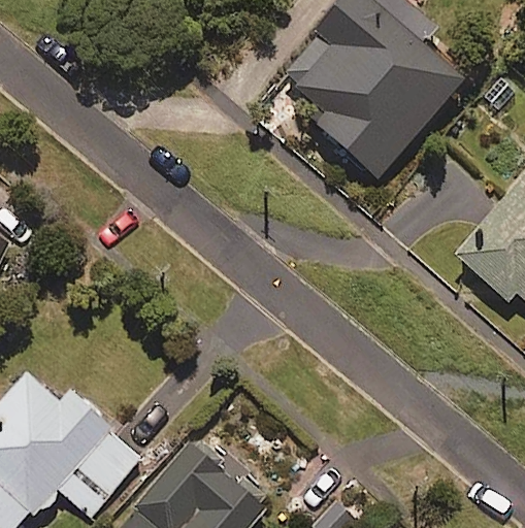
[(437,27),(405,0),(338,0),(317,25),(323,31),(274,89),(380,178),(464,78),(423,44),(437,27)]
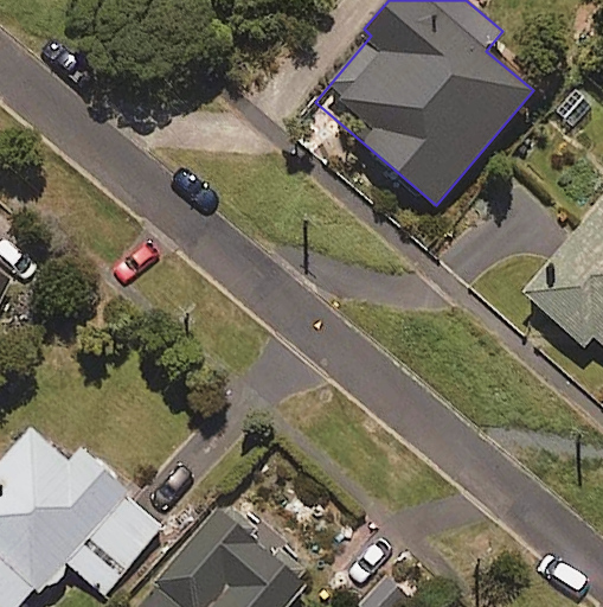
[(602,202),(524,293),(602,360),(602,202)]
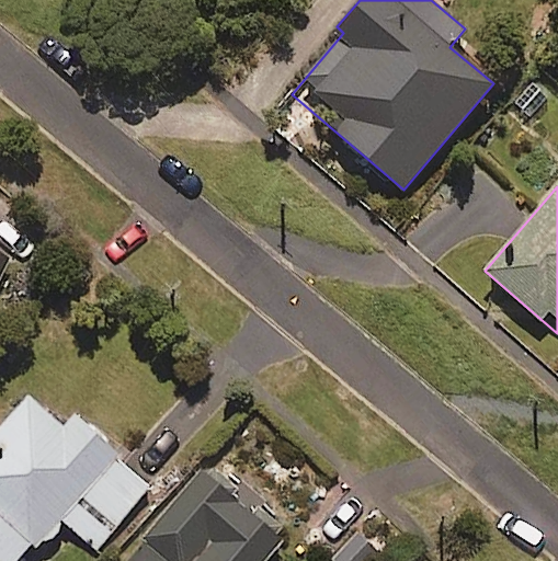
[(0,283),(36,217),(0,196),(0,283)]
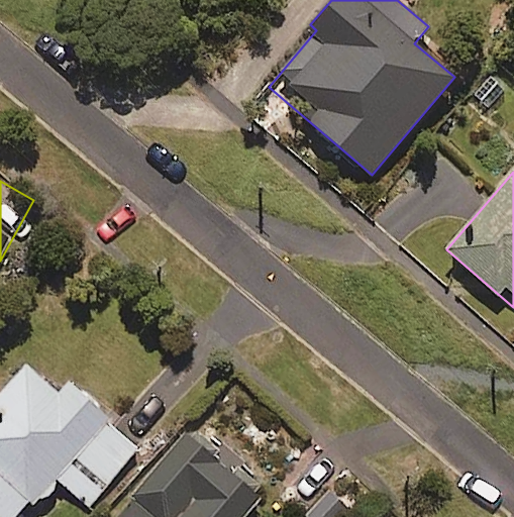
[(57,393),(23,364),(0,390),(0,516),(20,516),(57,477),(89,506),(141,446),(68,381),(57,393)]
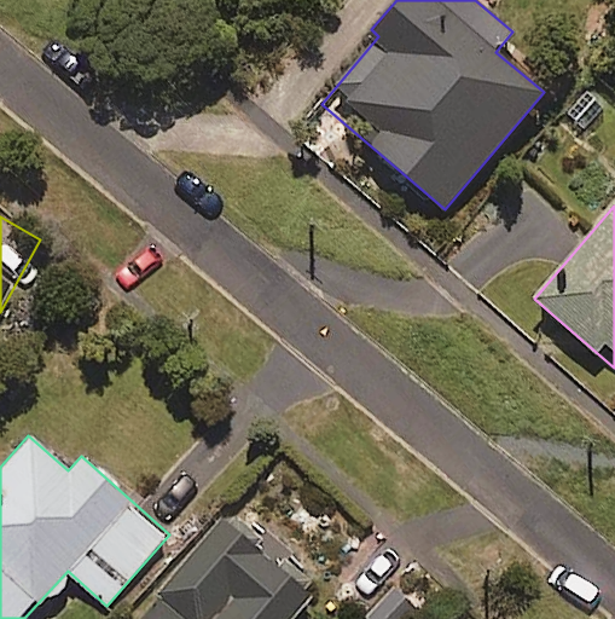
[(293,618),(317,593),(225,514),(135,618),(137,618),(293,618)]
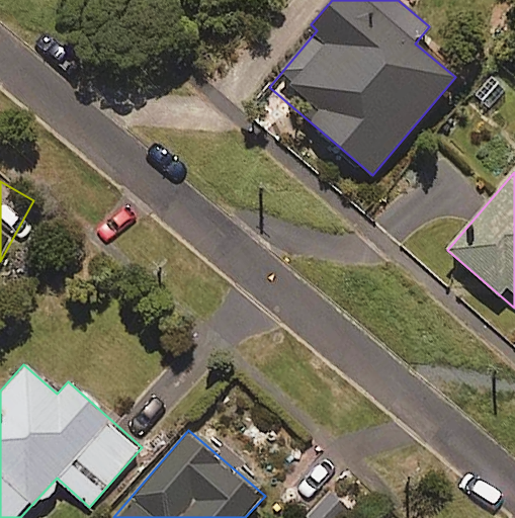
[(343,517),(351,511),(329,490),(306,515),(308,517),(343,517)]
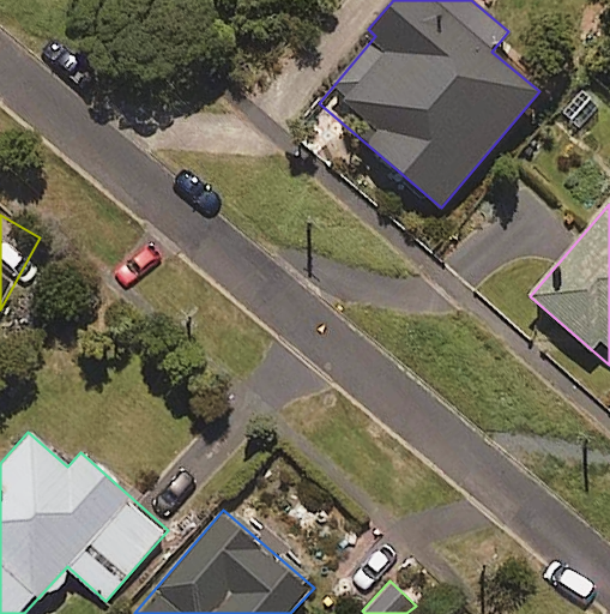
All buildings are outlined.
